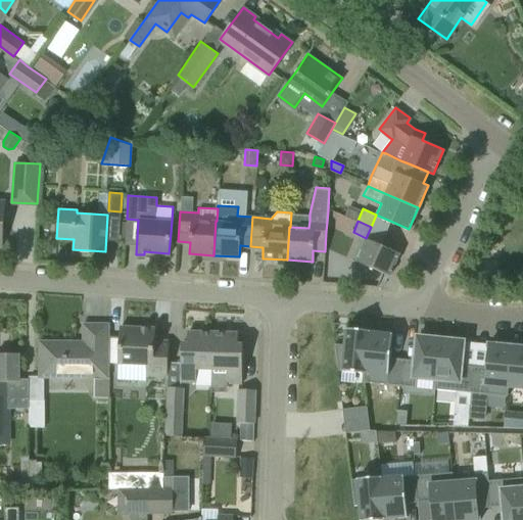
[(366,238),(357,261),(389,275),(398,252),(366,238)]
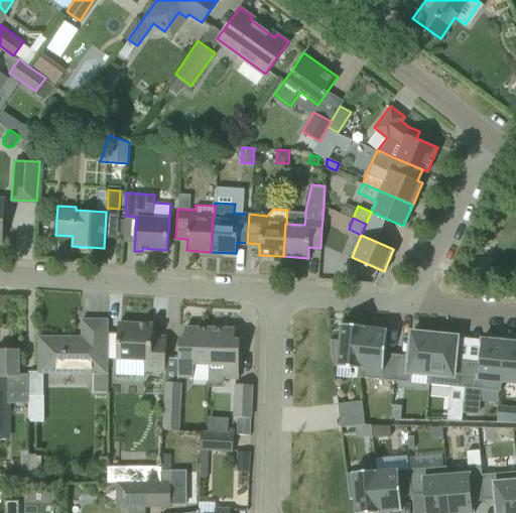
[(38,372),(27,372),(27,393),(43,393),(42,372),(93,372),(107,372),(107,338),(107,317),(82,317),(82,336),(38,335),(38,355),(38,372)]
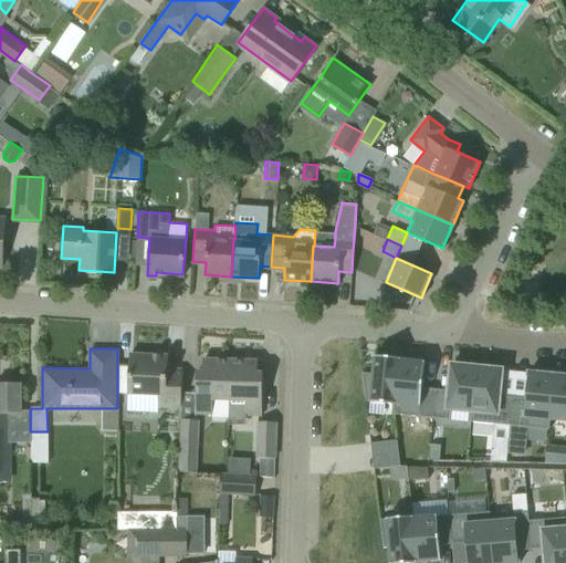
[(128,374),(128,392),(158,394),(158,405),(180,406),(181,391),(182,368),(167,367),(167,354),(129,352),(128,374)]
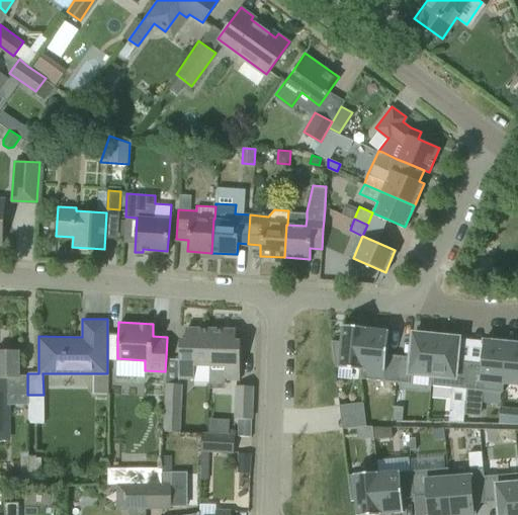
[(341,340),(331,339),(334,365),(360,368),(362,368),(366,328),(366,327),(342,324),(341,340)]
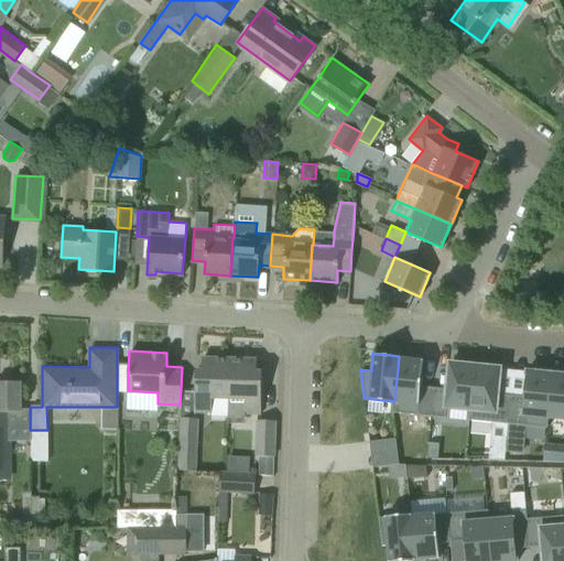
[(210,398),(227,399),(228,357),(202,356),(202,369),(195,368),(194,411),(210,411),(210,398)]
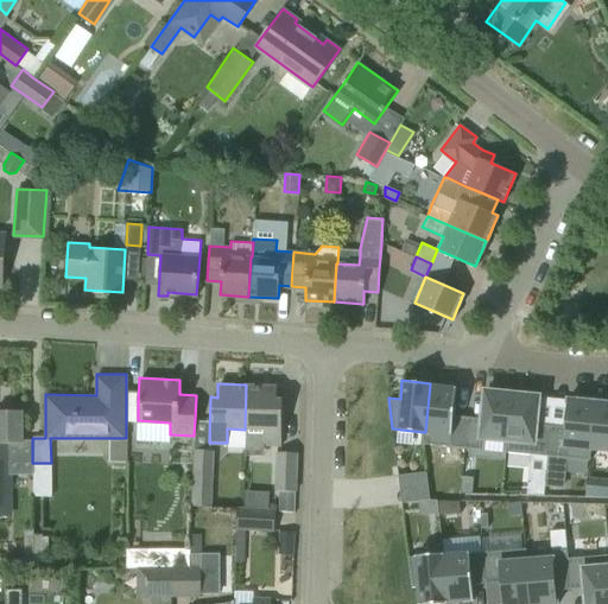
[(246,385),(245,430),(246,430),(245,453),(264,455),(264,443),(280,444),(282,399),(276,399),(276,386),(246,385)]
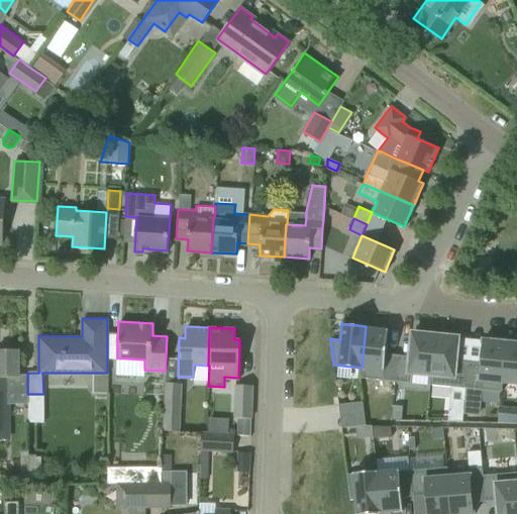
[(359,368),(358,377),(395,380),(398,353),(386,352),(388,329),(366,327),(362,368),(359,368)]
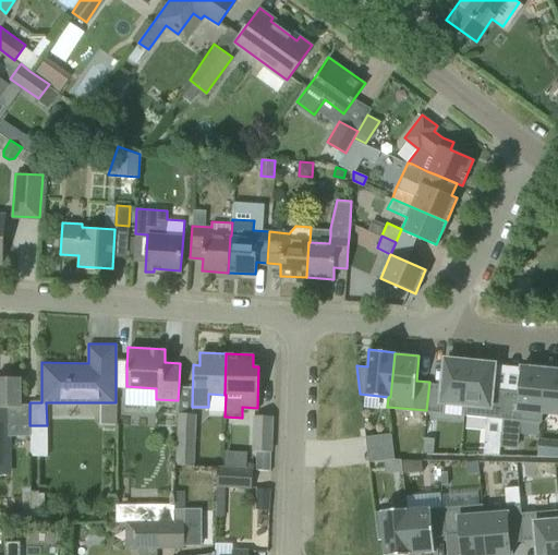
[(429,382),(426,410),(440,411),(441,401),(464,403),(465,403),(470,360),(468,359),(468,360),(445,358),(443,383),(429,382)]
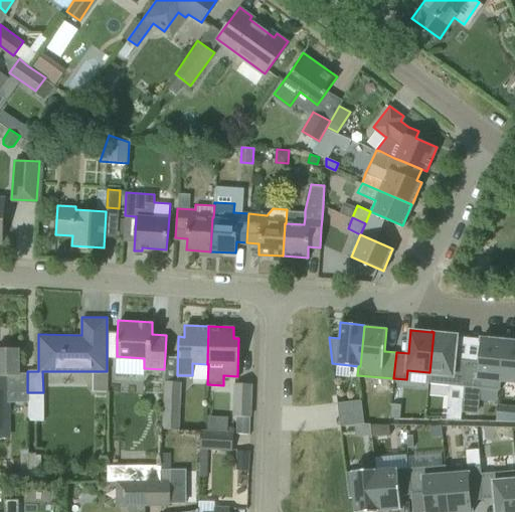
[(428,372),(427,382),(464,385),(466,359),(454,358),(457,335),(436,333),(436,332),(434,332),(430,372),(428,372)]
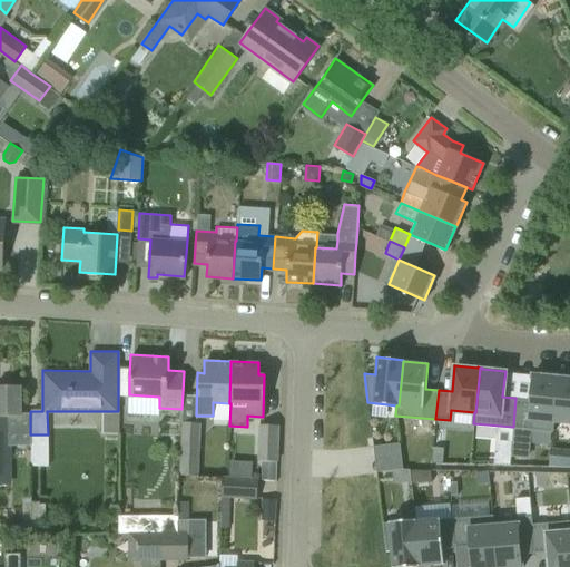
[(516,398),(513,427),(552,431),(553,420),(552,420),(558,373),(544,372),(544,374),(531,373),(529,399),(516,398)]
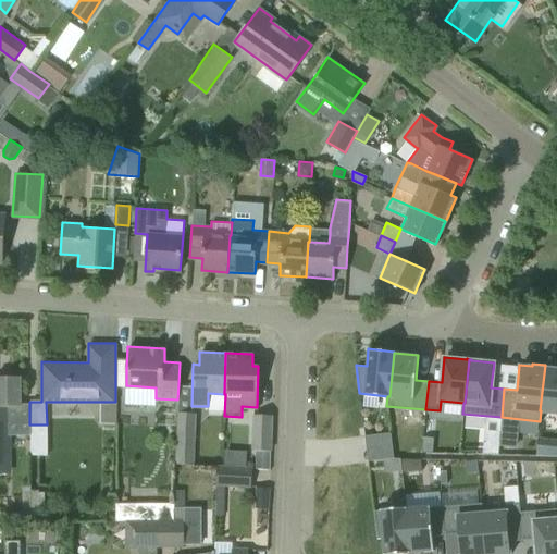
[(556,365),(545,365),(540,410),(541,410),(556,411),(556,368),(556,366),(556,365)]
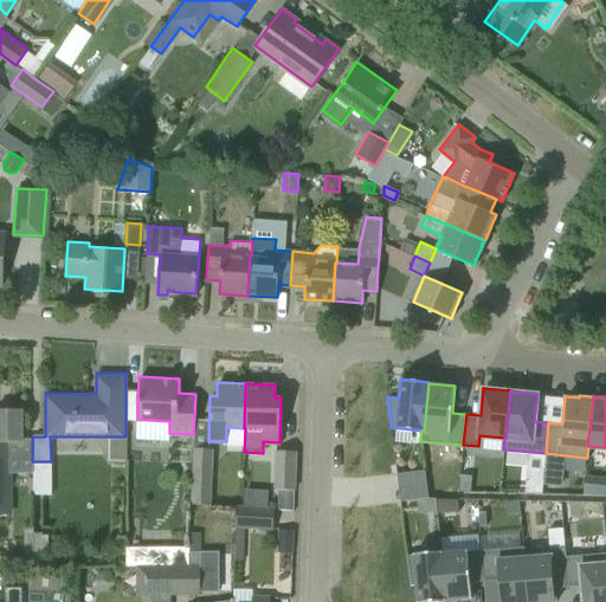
[(23,440),(23,408),(0,408),(0,511),(8,512),(8,440),(23,440)]
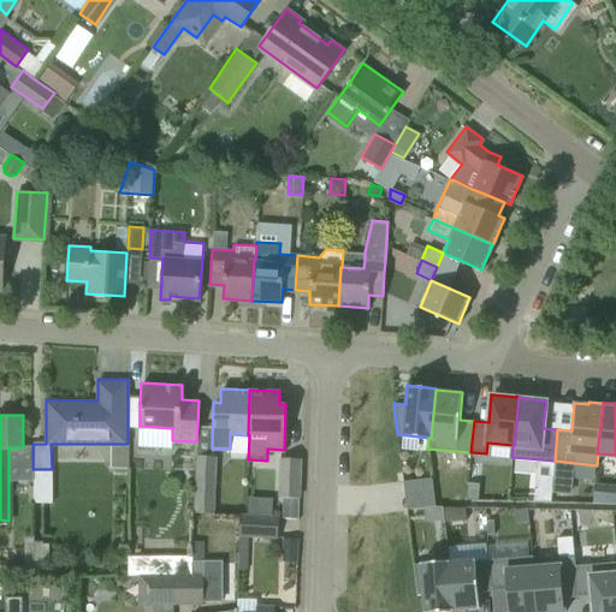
[(195,456),(193,494),(193,511),(214,511),(213,494),(214,456),(195,456)]
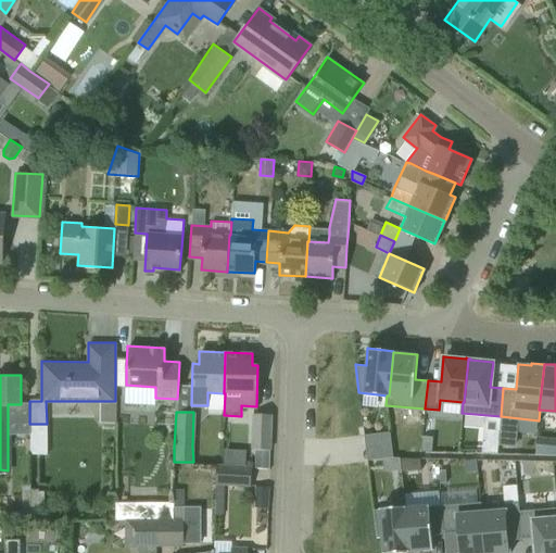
[(252,448),(269,449),(270,413),(253,413),(252,448)]
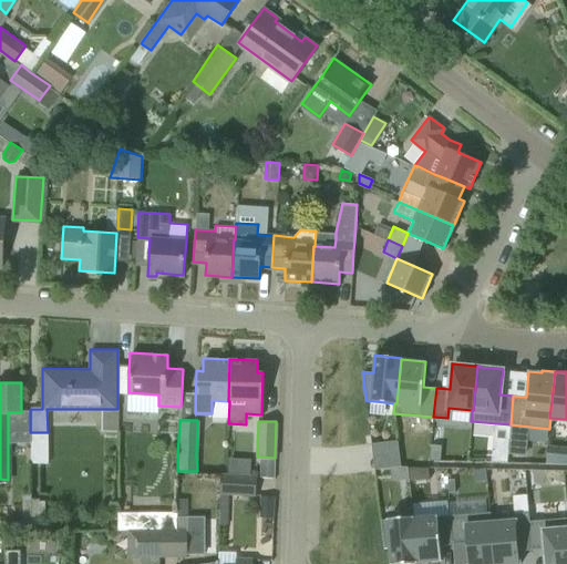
[(48,432),(30,432),(31,460),(48,460),(48,432)]
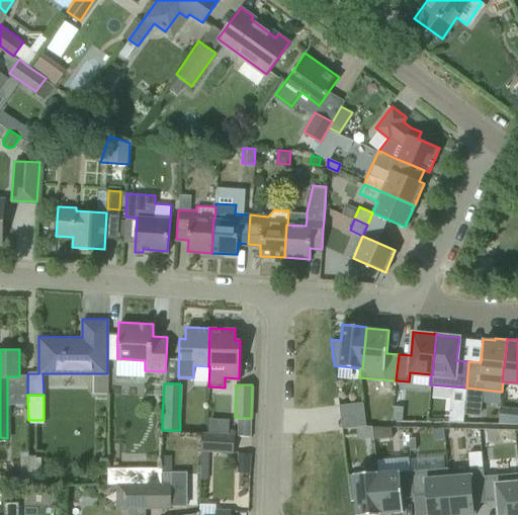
[(363,401),(339,404),(340,415),(354,414),(364,413),(363,401)]
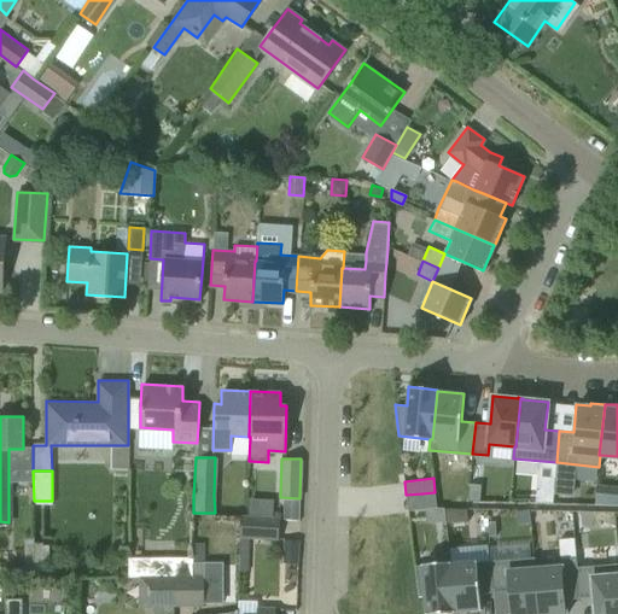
[(554,480),(553,492),(575,495),(576,483),(554,480)]
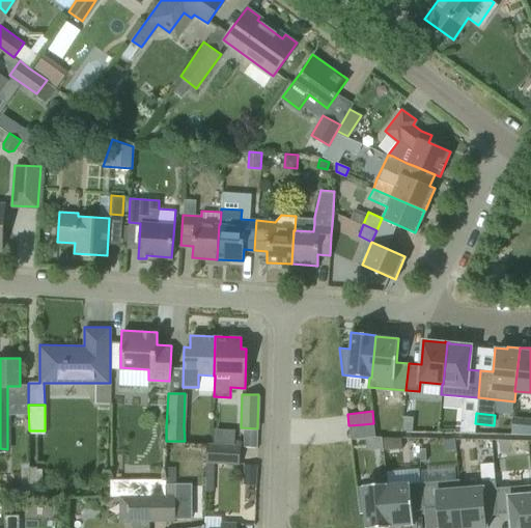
[(373,423),(363,424),(365,437),(375,435),(373,423)]
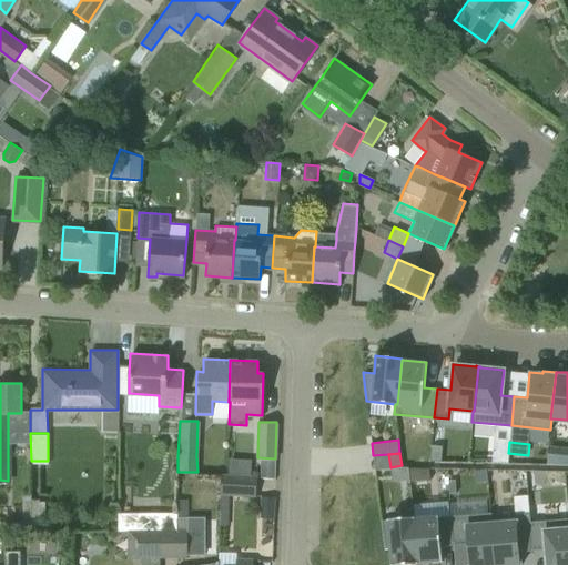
[(476,476),(480,480),(487,480),(486,468),(476,468),(476,476)]
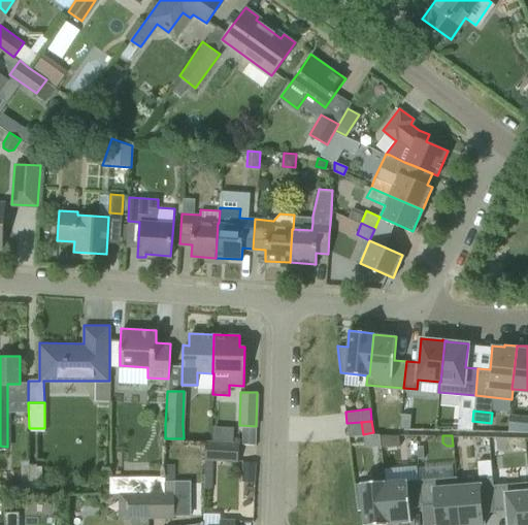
[(205,458),(237,460),(238,443),(205,440),(205,458)]
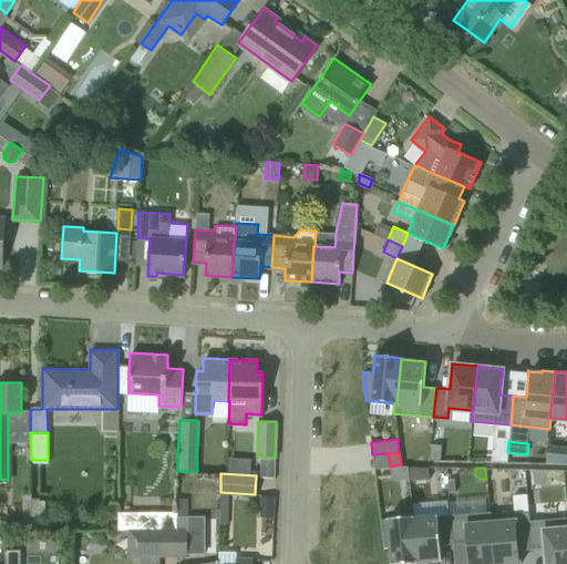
[(261,495),(260,516),(274,518),(274,495),(261,495)]
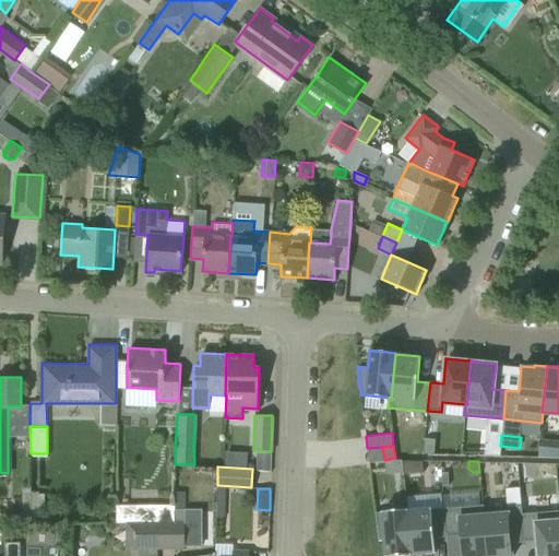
[(126,522),(156,522),(173,521),(173,520),(174,520),(174,508),(174,504),(116,505),(116,522),(126,522)]
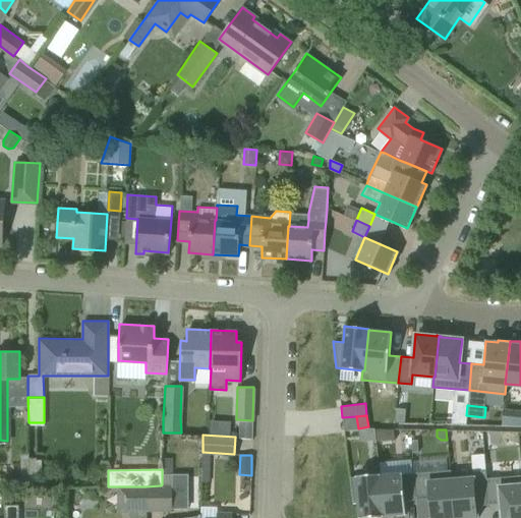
[(451,469),(414,472),(416,499),(428,498),(429,517),(453,517),(450,478),(451,478),(451,469)]
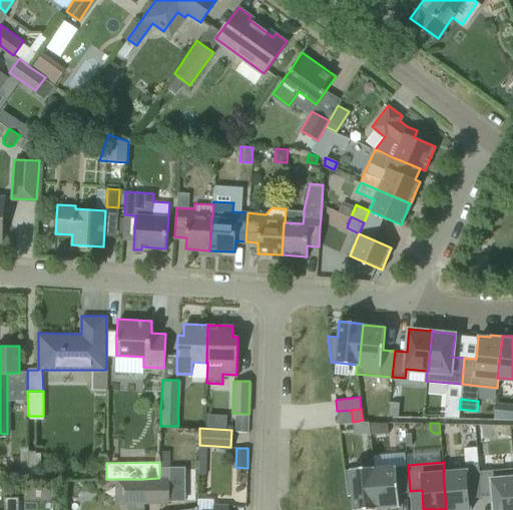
[(444,471),(443,471),(446,509),(462,509),(470,509),(469,497),(481,496),(479,470),(478,462),(463,463),(464,470),(444,471)]
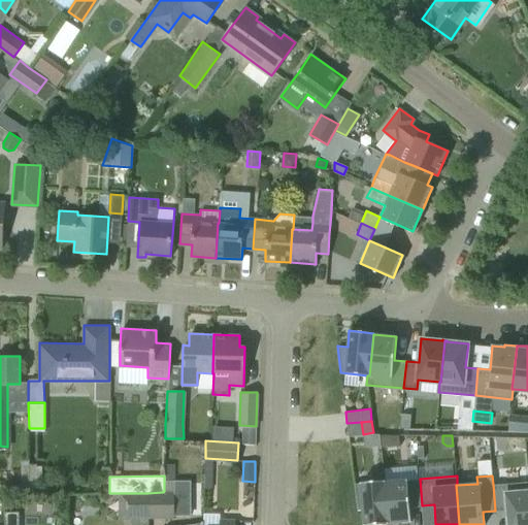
[(385,481),(388,522),(410,520),(409,506),(422,505),(420,479),(419,479),(407,480),(407,479),(385,481)]
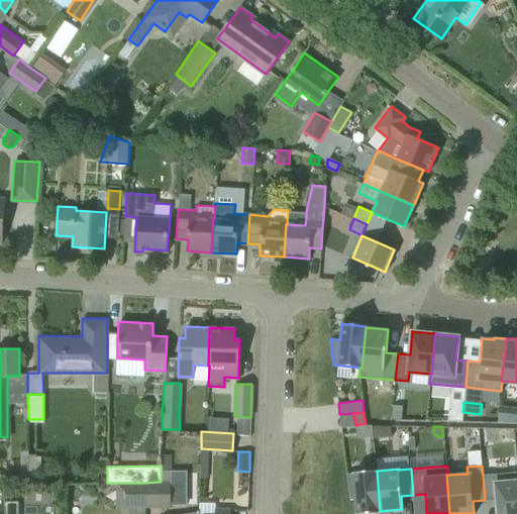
[(144,483),(145,507),(171,507),(171,481),(170,470),(161,470),(161,481),(160,481),(160,482),(144,483)]
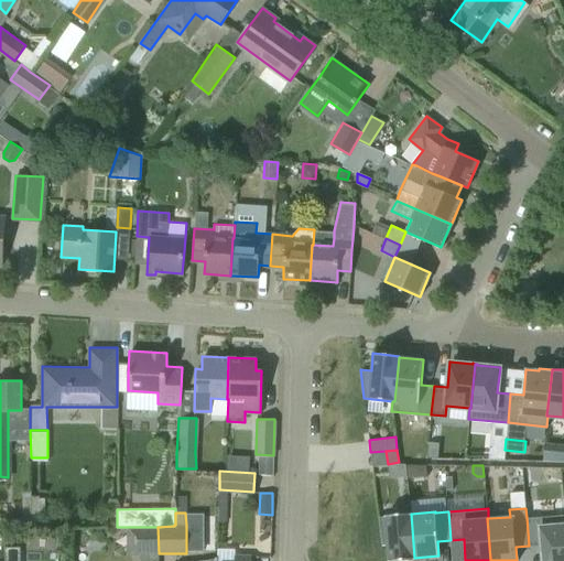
[(411,513),(378,516),(381,545),(387,543),(388,560),(390,560),(414,559),(414,558),(411,514),(411,513)]
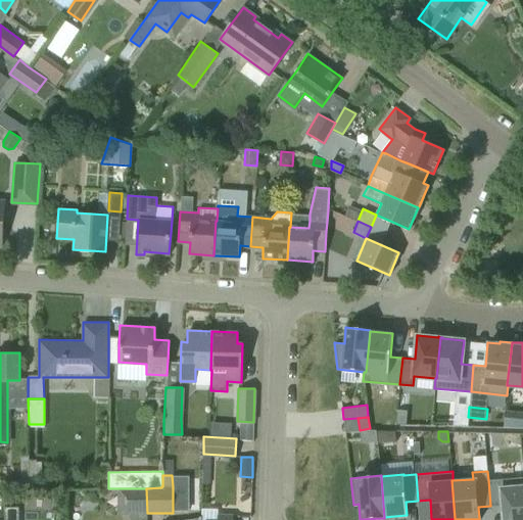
[(522,519),(522,476),(488,479),(490,506),(502,505),(503,519),(522,519)]
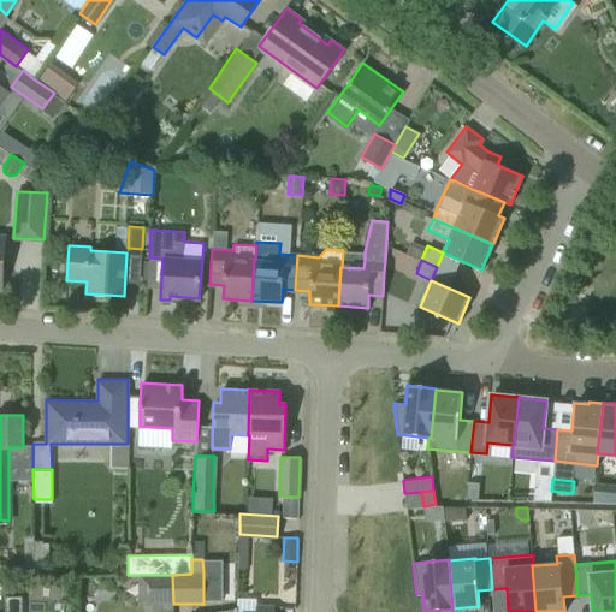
[(172,575),(138,575),(138,604),(173,604),(172,575)]
